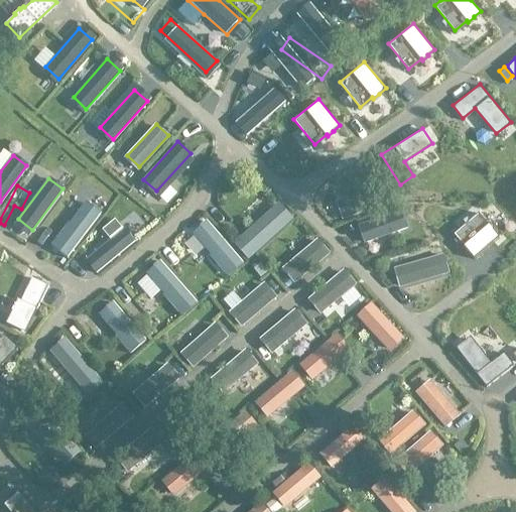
[(123,188),(113,195),(120,208),(131,202),(123,188)]
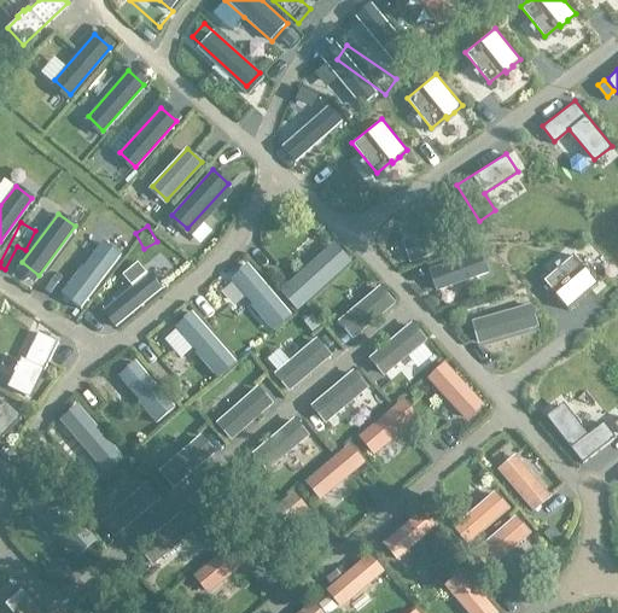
[(85,267),(83,270),(80,272),(77,270),(60,292),(80,307),(118,255),(112,250),(112,247),(105,241),(100,241),(94,250),(94,252),(85,267)]
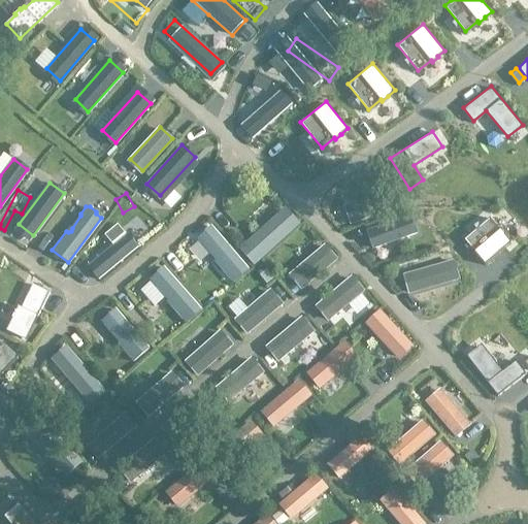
[(245,244),(257,257),(295,223),(290,216),(292,215),(284,206),(275,214),(277,216),(245,244)]
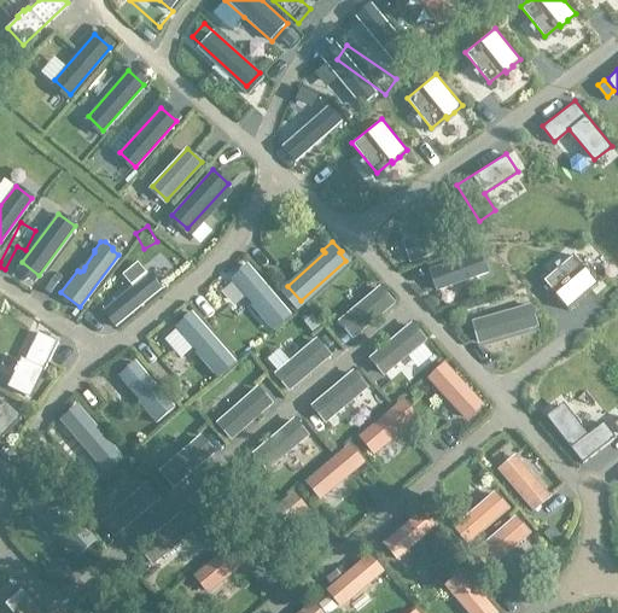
[(477,252),(432,269),(438,285),(483,269),(477,252)]
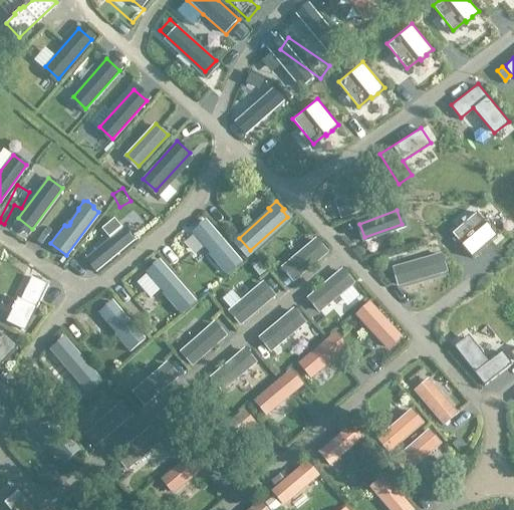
[(452,231),(472,255),(497,234),(491,227),(492,225),(488,220),(487,222),(477,210),(452,231)]
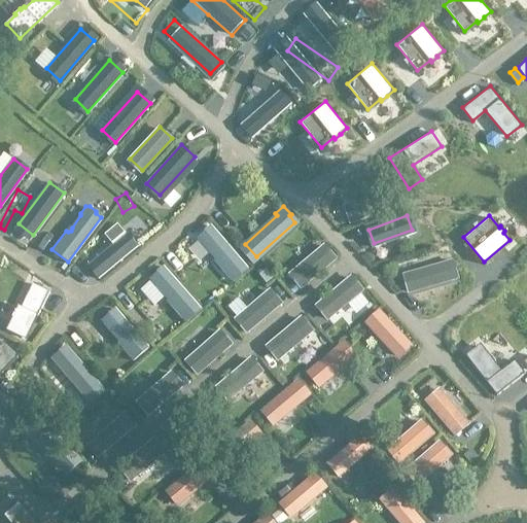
[(217,264),(229,277),(244,265),(211,227),(207,231),(204,231),(198,236),(198,240),(203,246),(205,246),(215,257),(218,258),(219,263),(217,264)]
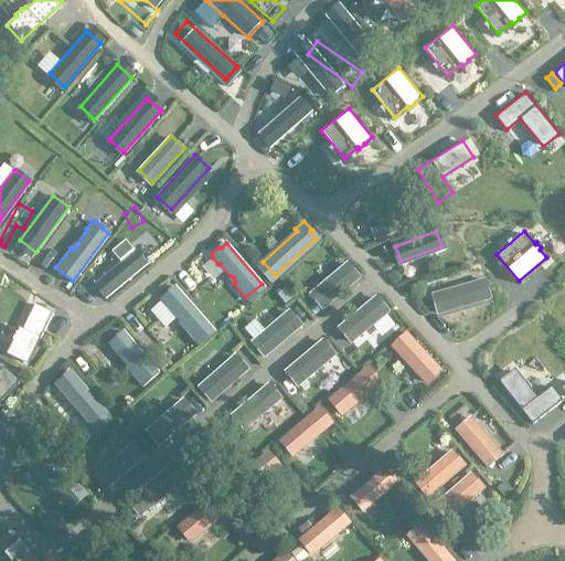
[(406,275),(454,255),(450,247),(403,268),(406,275)]
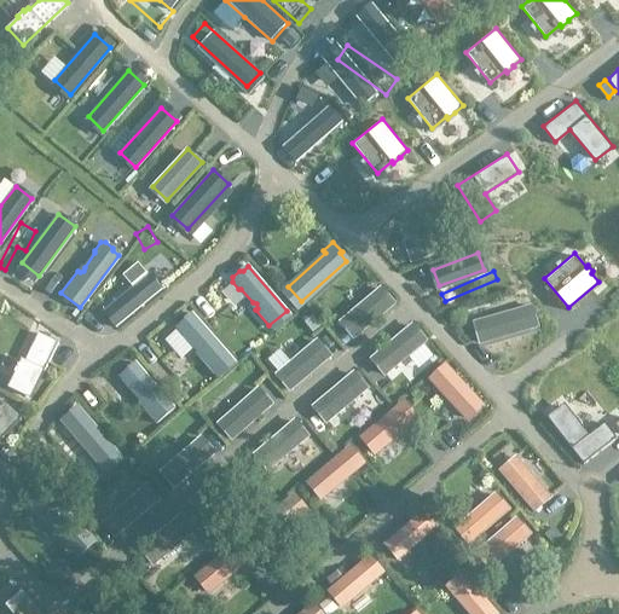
[(103,310),(116,325),(160,287),(148,272),(103,310)]
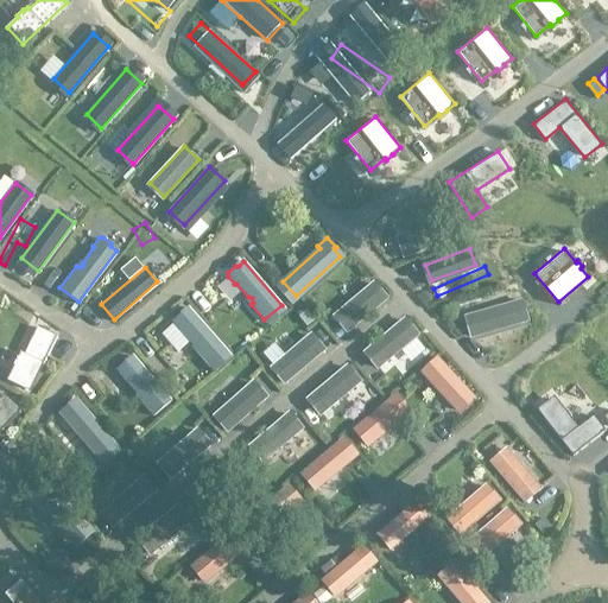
[(335,313),(348,329),(386,296),(374,281),(335,313)]
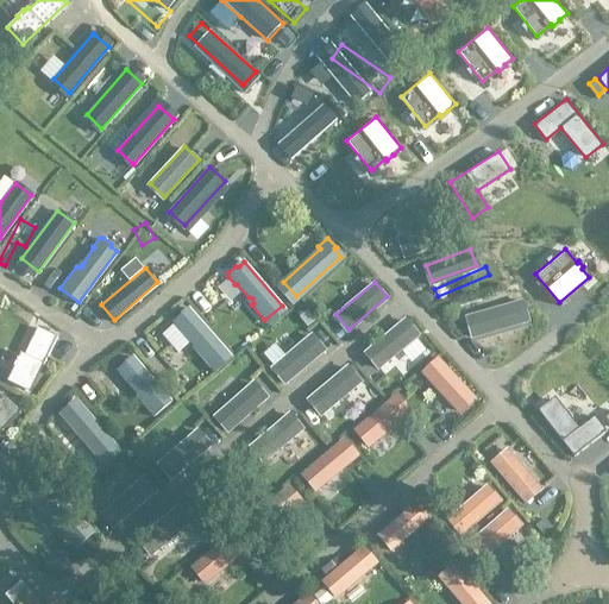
[(469,326),(471,327),(472,334),(528,319),(522,299),(496,306),(497,307),(479,313),(477,310),(469,313),(466,319),(469,326)]
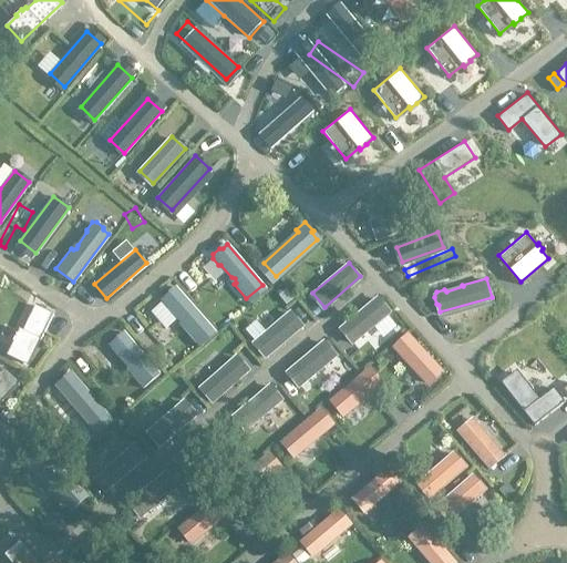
[(171,309),(181,321),(185,323),(185,326),(183,328),(196,343),(212,328),(176,288),(172,293),(168,293),(162,298),(162,303),(167,309),(171,309)]
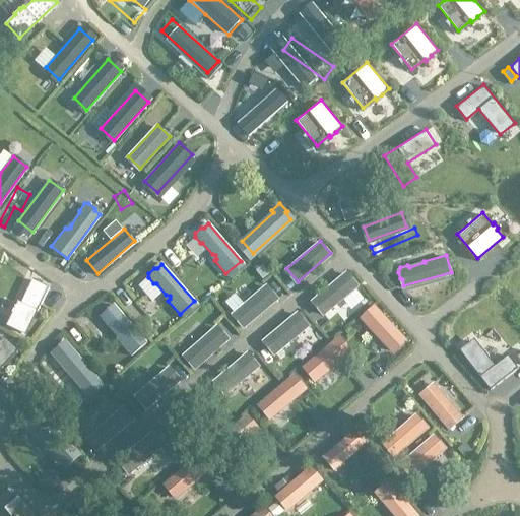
[(313,300),(323,312),(356,284),(345,272),(313,300)]
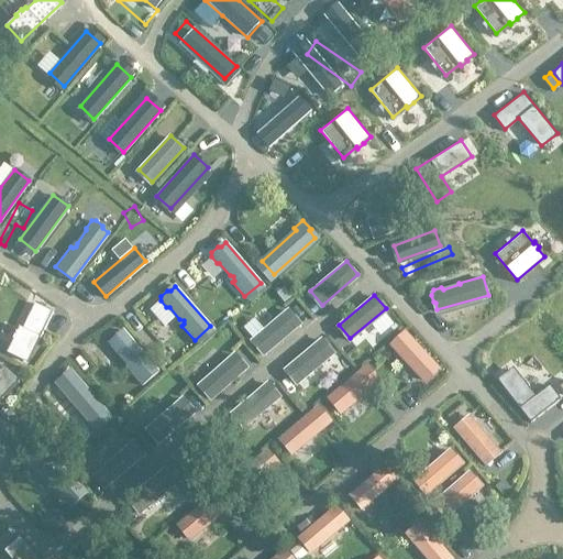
[(29,359),(53,309),(35,300),(22,327),(21,326),(19,330),(18,329),(13,337),(15,338),(10,350),(29,359)]
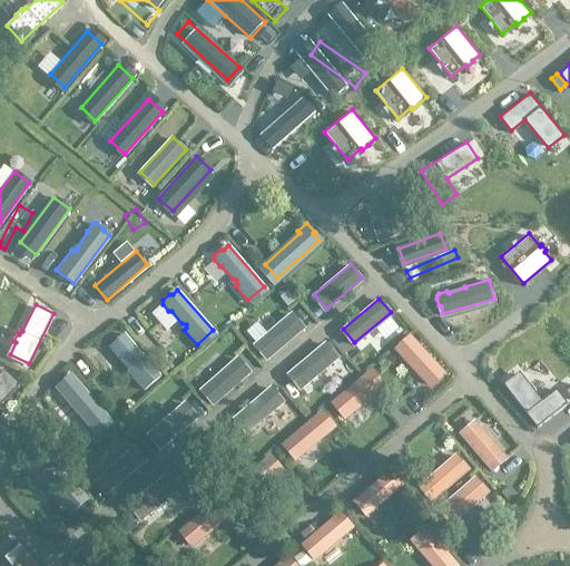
[(267,357),(303,327),(292,312),(255,343),(267,357)]
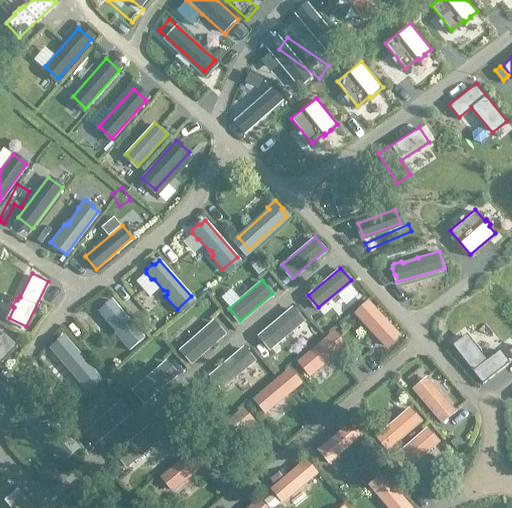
[(461,294),(449,298),(455,314),(467,310),(461,294)]
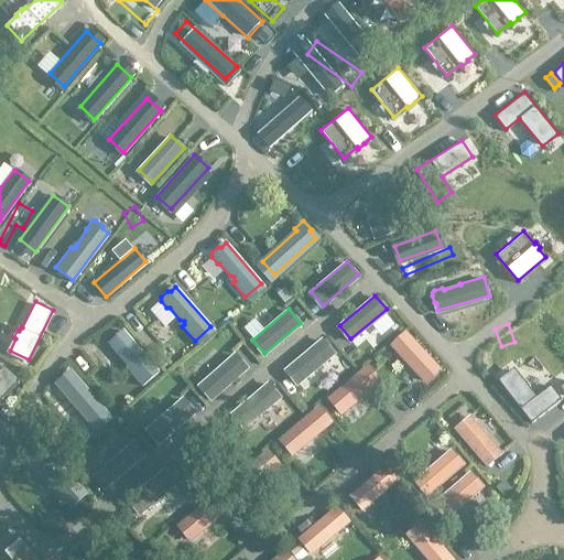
[(119,333),(117,333),(110,338),(109,343),(116,350),(118,350),(128,363),(132,363),(132,367),(130,369),(142,384),(159,369),(125,329),(119,333)]
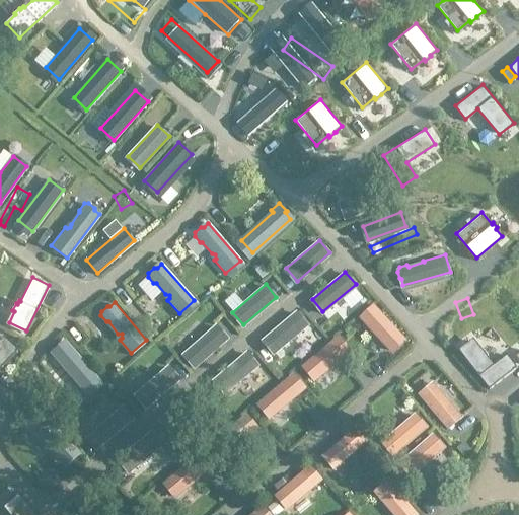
[(391,348),(402,337),(374,306),(362,316),(391,348)]
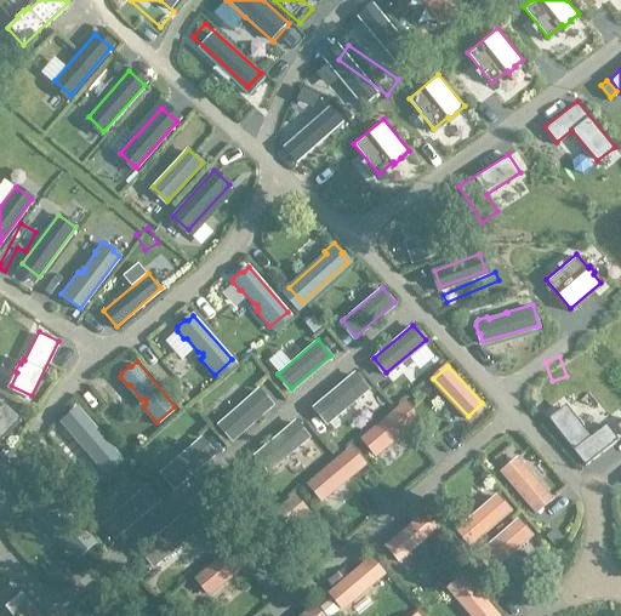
[(328,421),(366,387),(354,372),(314,405),(328,421)]
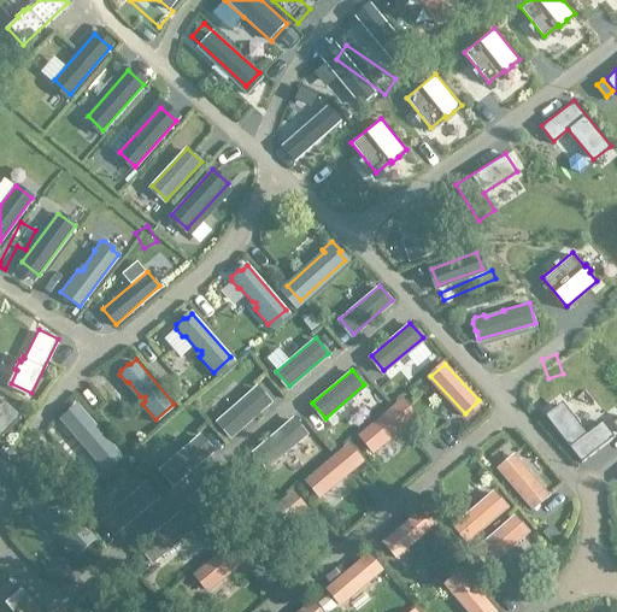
[(218,419),(231,434),(270,401),(257,386),(218,419)]
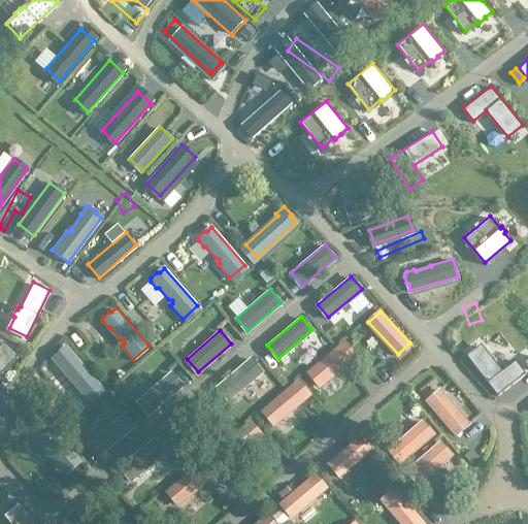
[(0,372),(19,355),(5,341),(0,346),(0,372)]
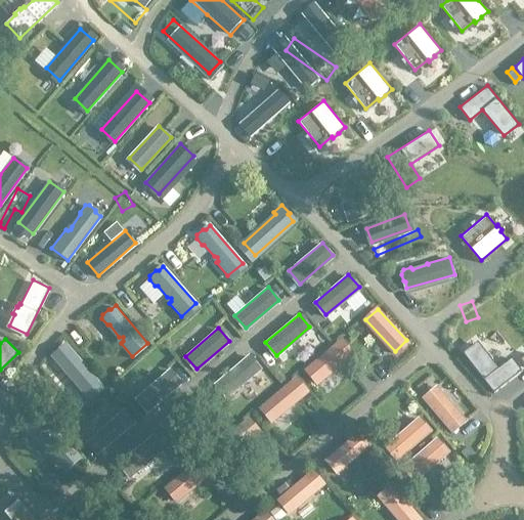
[(494,391),(522,369),(512,356),(499,366),(478,339),(463,351),(494,391)]
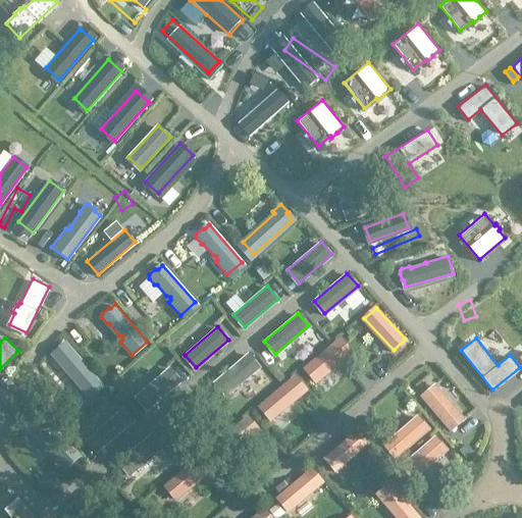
[(59,361),(87,393),(100,381),(66,342),(60,347),(59,346),(50,353),(58,362),(59,361)]
